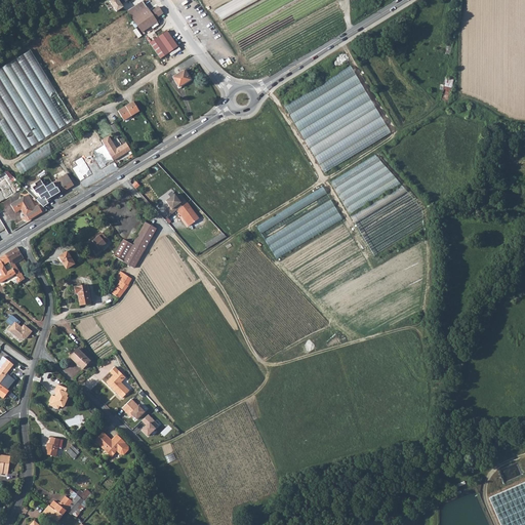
[(117,11),(124,7),(119,0),(110,0),(110,1),(117,11)]
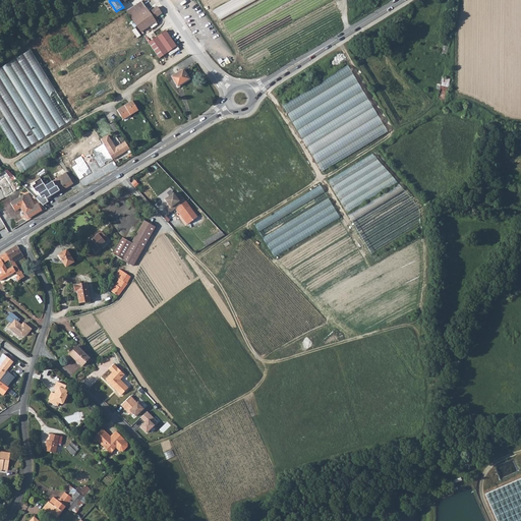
[(142,2),(127,12),(141,33),(156,22),(154,19),(161,14),(157,8),(150,13),(142,2)]
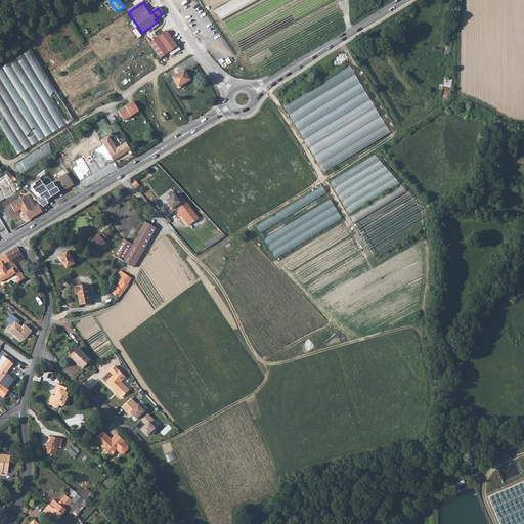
[(177,49),(167,33),(148,44),(160,60),(177,49)]
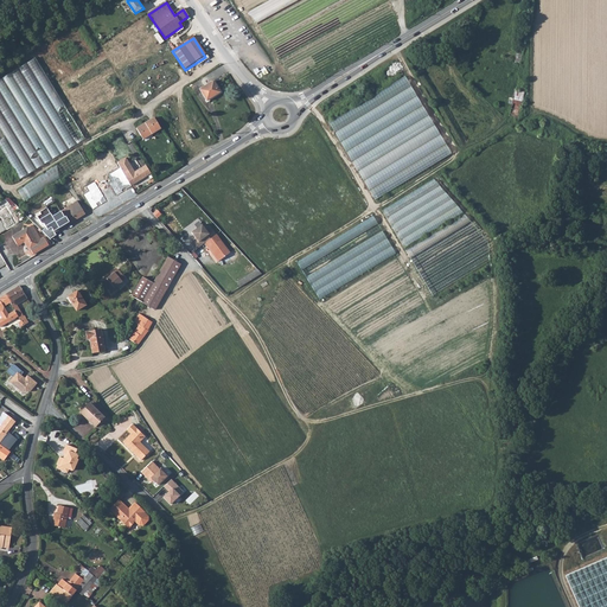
[(31,57),(0,76),(0,132),(26,174),(83,140),(31,57)]
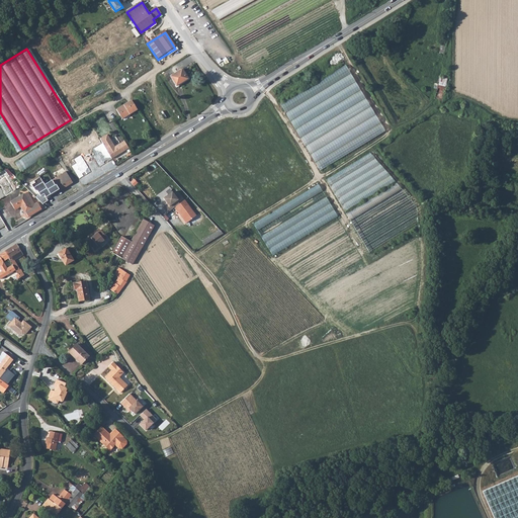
[(181,67),(170,74),(177,85),(188,78),(181,67)]
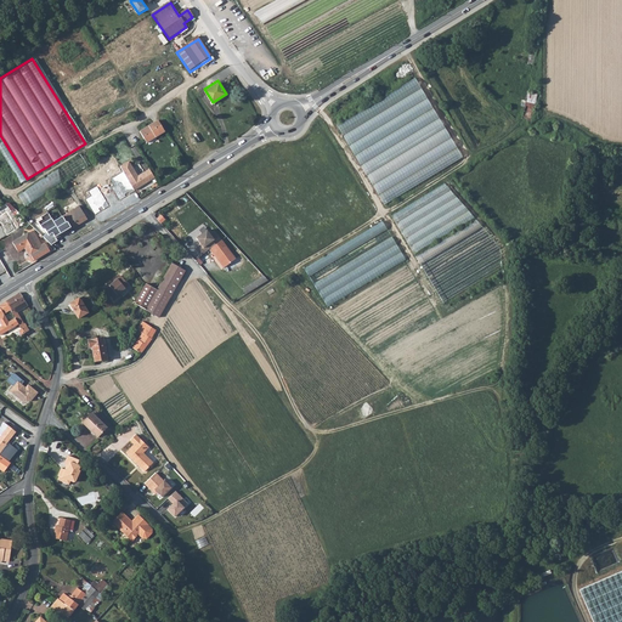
[(384,203),(463,160),(419,80),(338,124),(355,154),(372,146),(377,156),(386,150),(390,157),(389,160),(390,162),(386,167),(395,173),(396,174),(390,184),(384,180),(388,175),(386,173),(380,169),(378,170),(377,169),(374,165),(371,171),(367,169),(365,164),(363,165),(384,203)]
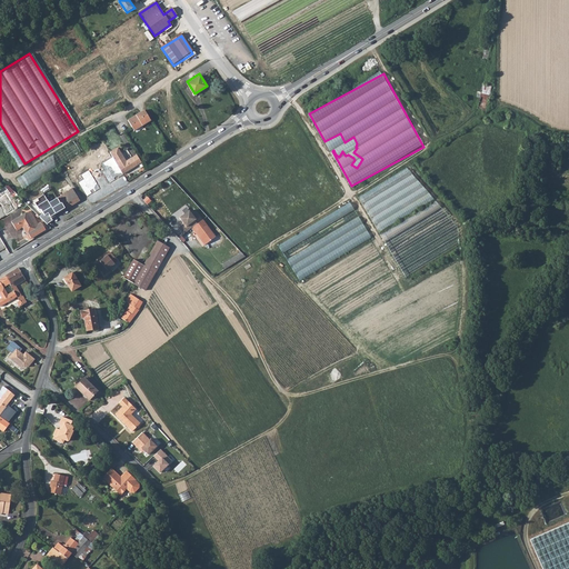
[(482,85),(480,108),(489,109),(491,86),(482,85)]
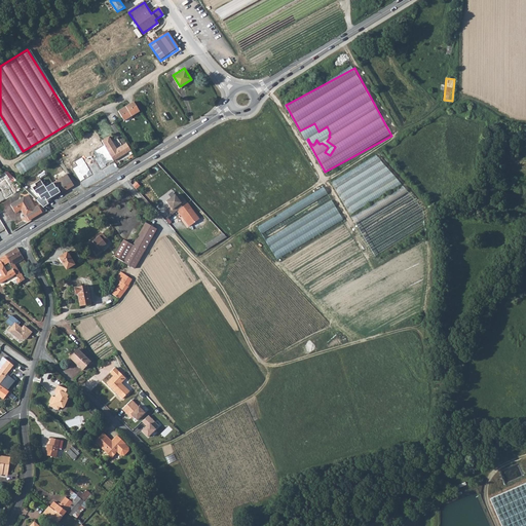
[(134,101),(118,111),(124,120),(140,111),(134,101)]
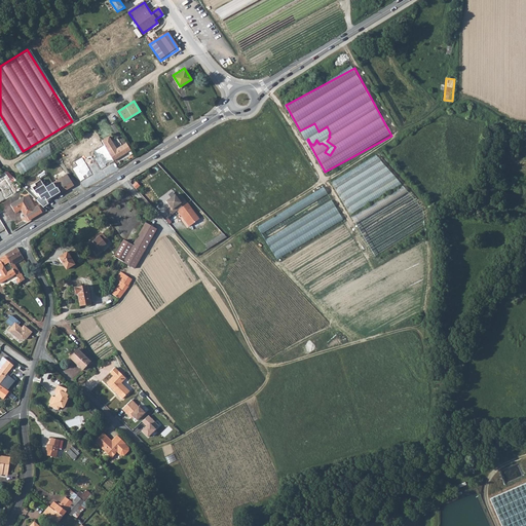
[(70,132),(15,163),(21,173),(75,141),(70,132)]
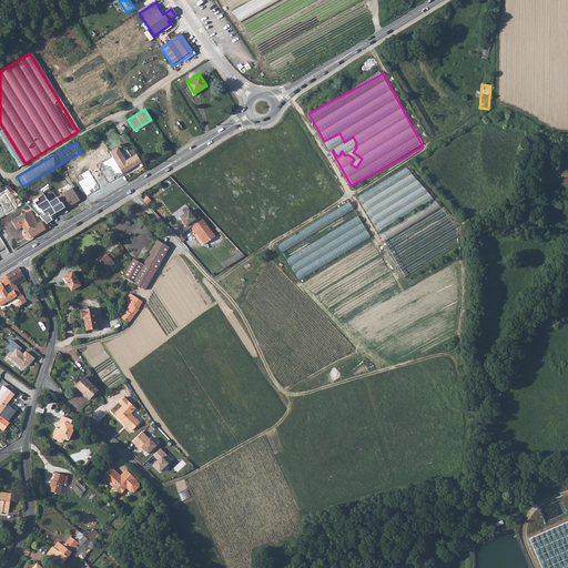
[(119,148),(110,152),(118,163),(124,173),(142,162),(137,154),(125,161),(124,159),(124,156),(119,148)]
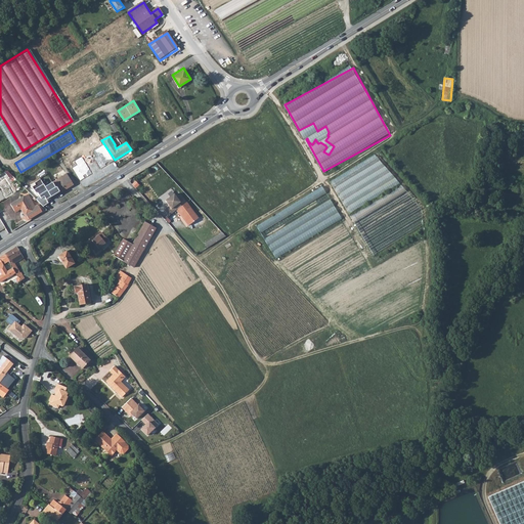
[(98,146),(88,153),(92,159),(94,162),(101,157),(104,156),(103,154),(98,146)]
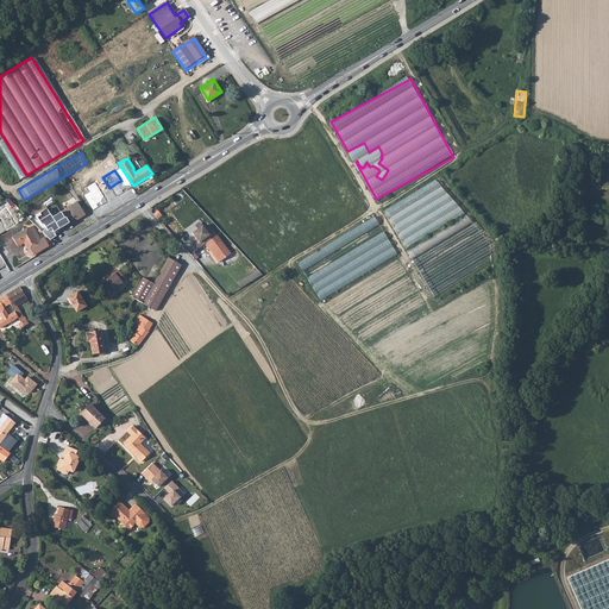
[(121,181),(118,182),(124,192),(133,186),(126,175),(120,179),(121,181)]
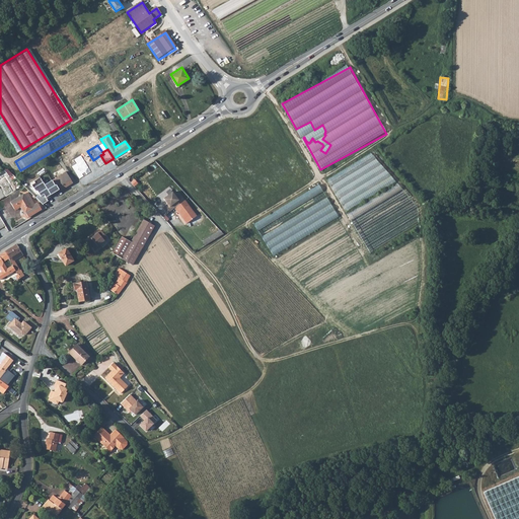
[(376,152),(327,178),(342,205),(357,198),(359,203),(393,183),(376,152)]
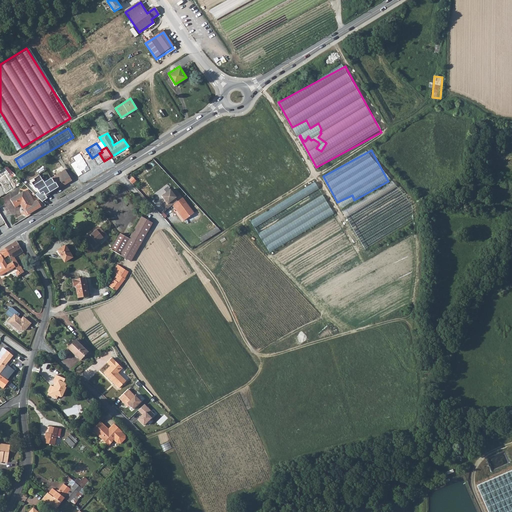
[(92,158),(90,155),(83,159),(85,162),(81,165),(86,172),(104,161),(99,153),(92,158)]
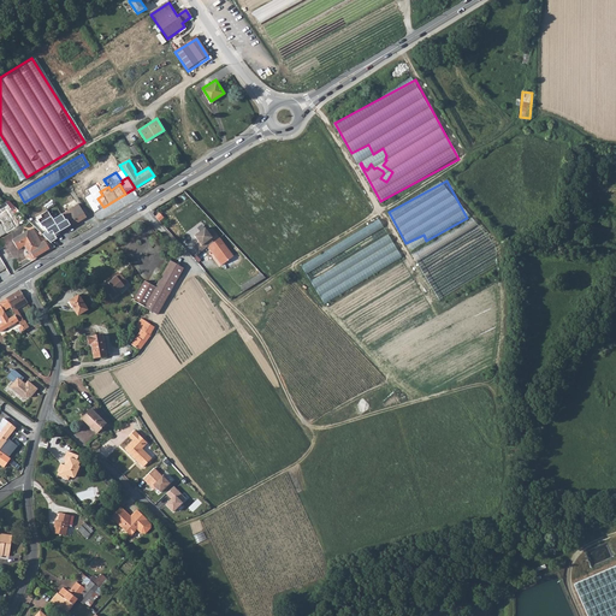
[(78,205),(63,213),(70,225),(71,226),(87,217),(78,205)]
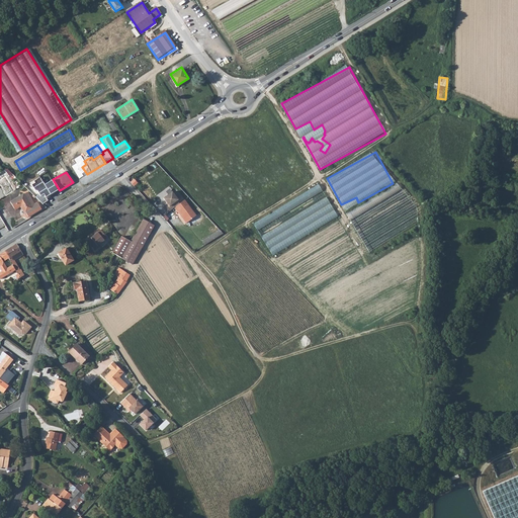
[(46,196),(59,189),(53,179),(45,183),(39,176),(33,180),(34,182),(31,183),(34,190),(37,189),(40,194),(44,193),(46,196)]
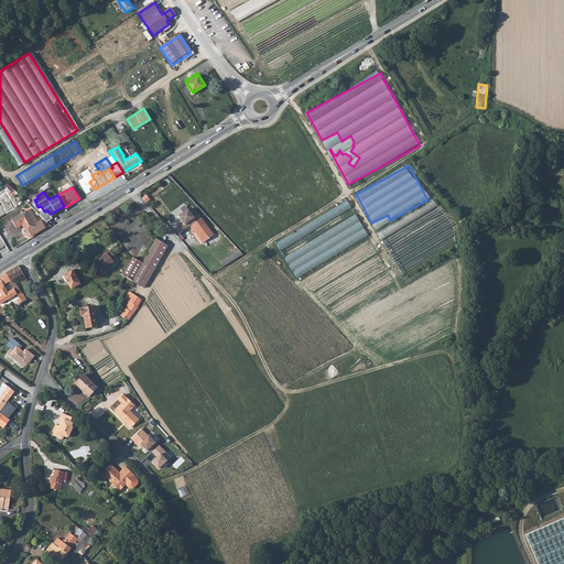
[(400,272),(459,242),(437,199),(388,225),(389,227),(380,232),(400,272)]
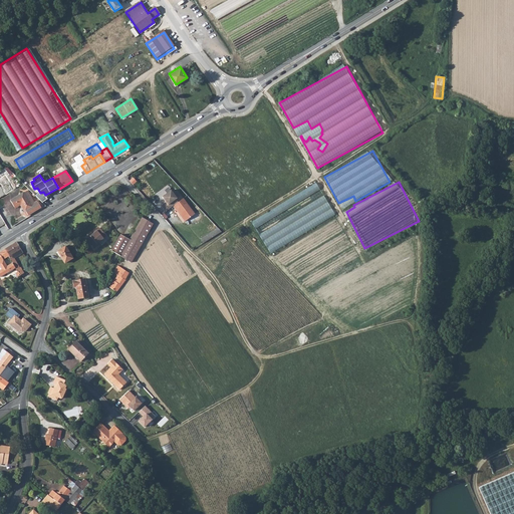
[(318,184),(252,220),(270,252),(312,229),(309,223),(312,222),(315,226),(335,215),(318,184)]
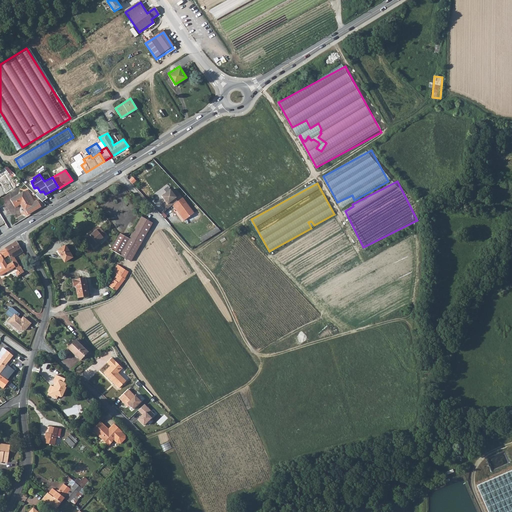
[(165,210),(171,206),(177,201),(175,198),(179,194),(175,188),(172,190),(170,188),(161,194),(165,201),(161,205),(165,210)]
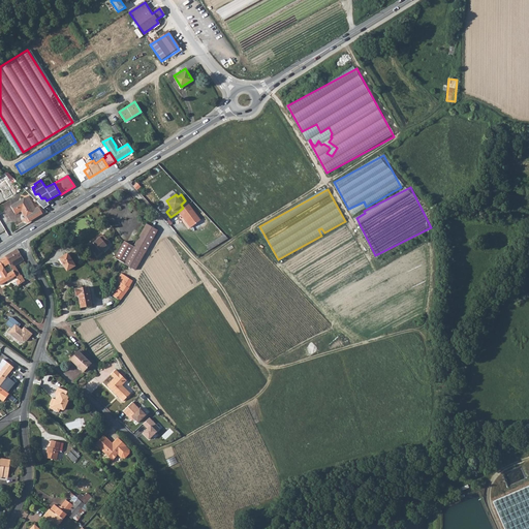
[(24,198),(10,207),(14,213),(22,209),(30,221),(42,214),(38,207),(36,208),(32,201),(28,204),(24,198)]
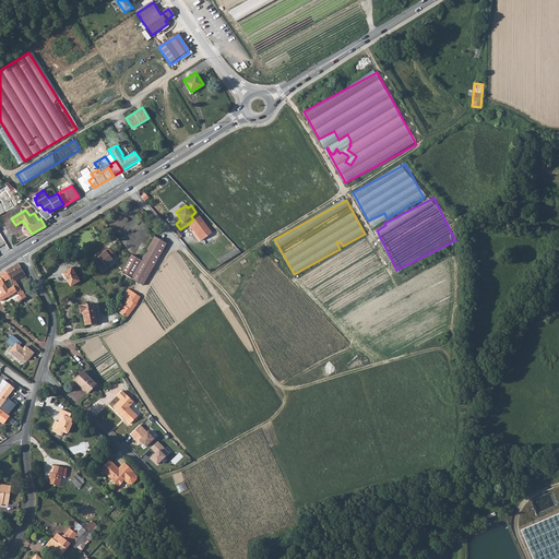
[(192,228),(201,240),(212,233),(199,215),(193,219),(187,225),(190,228),(192,228)]
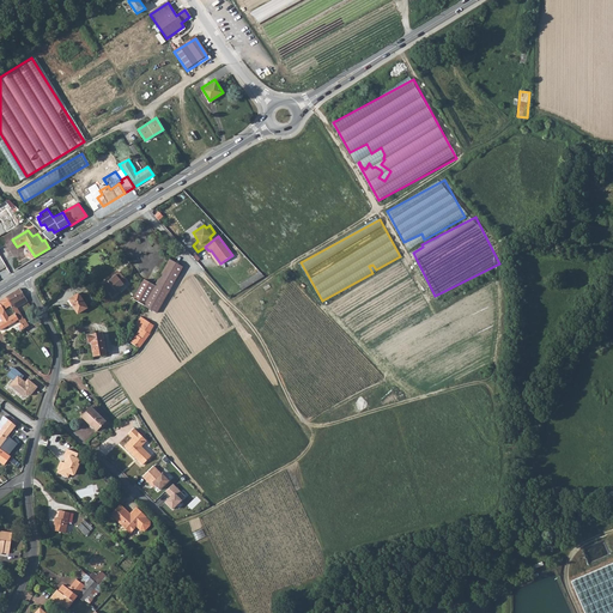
[(182,266),(169,259),(153,285),(168,292),(182,266)]
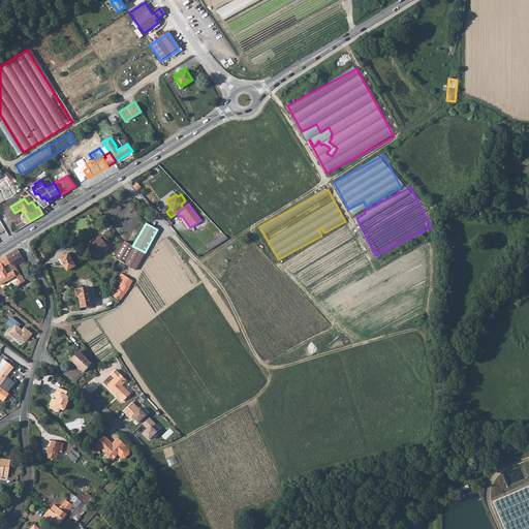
[(104,252),(103,250),(113,243),(104,234),(91,246),(99,255),(104,252)]
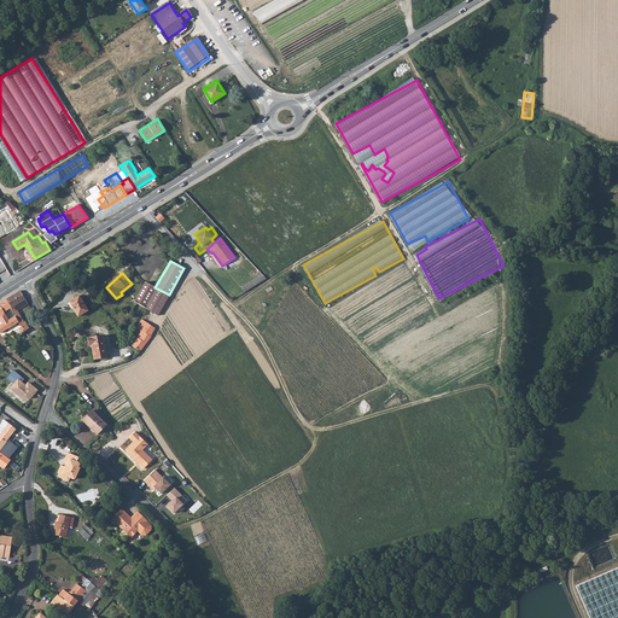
[(263,274),(243,287),(246,292),(267,279),(263,274)]
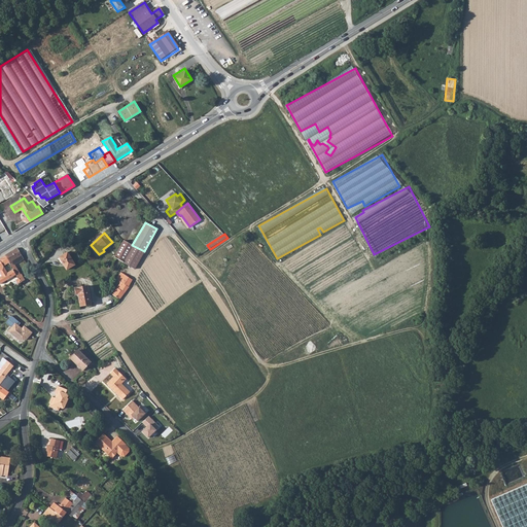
[(124,240),(114,257),(123,262),(132,245),(124,240)]
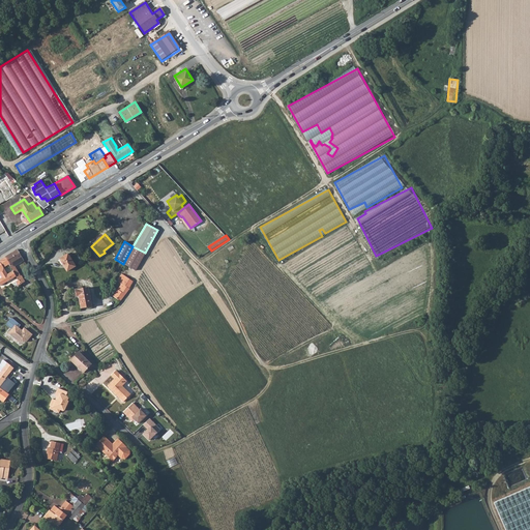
[(145,253),(133,246),(123,264),(136,270),(145,253)]
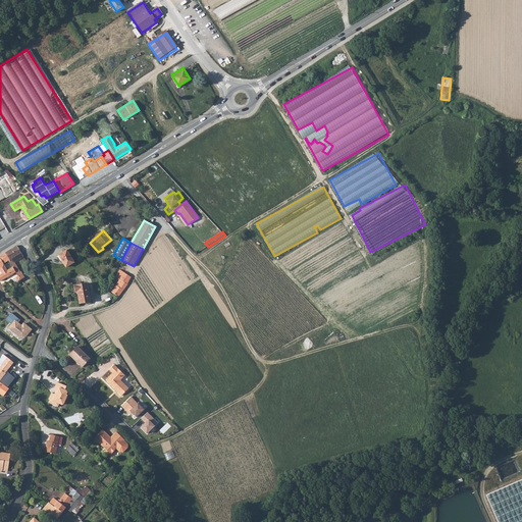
[(12,267),(15,273),(16,275),(18,274),(17,273),(19,272),(13,262),(23,257),(16,246),(5,253),(8,261),(12,267)]
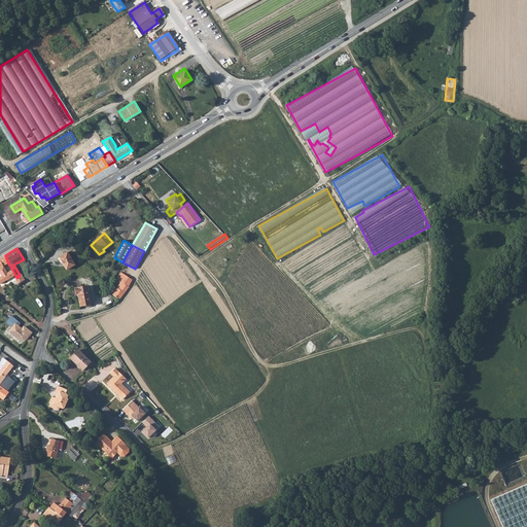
[(61,258),(67,269),(76,264),(69,252),(61,258)]
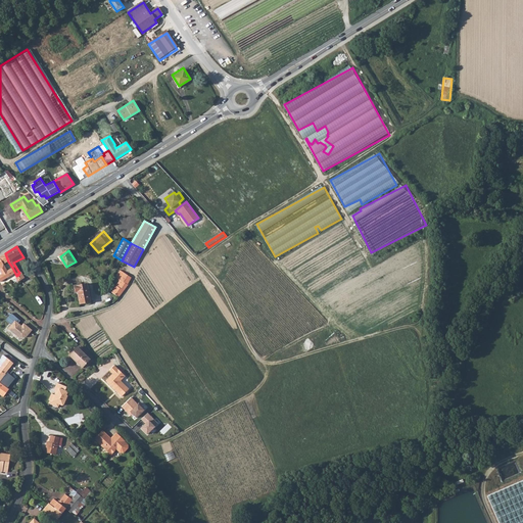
[(2,276),(12,268),(8,262),(5,253),(0,256),(0,260),(2,265),(0,266),(0,273),(1,274),(2,276)]
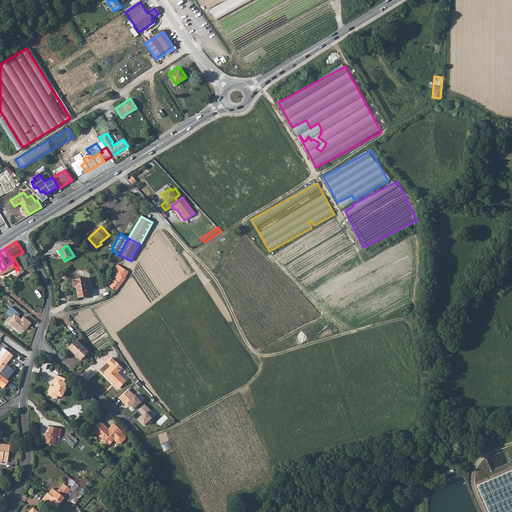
[(0,276),(15,268),(12,262),(2,270),(0,270),(0,276)]
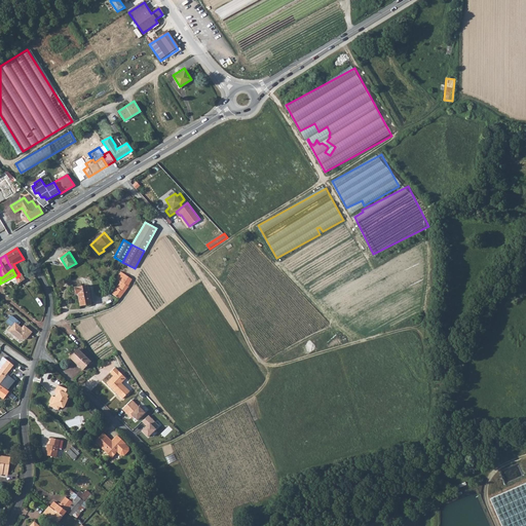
[(128,287),(127,286),(132,278),(120,272),(117,279),(119,282),(112,294),(120,299),(128,287)]
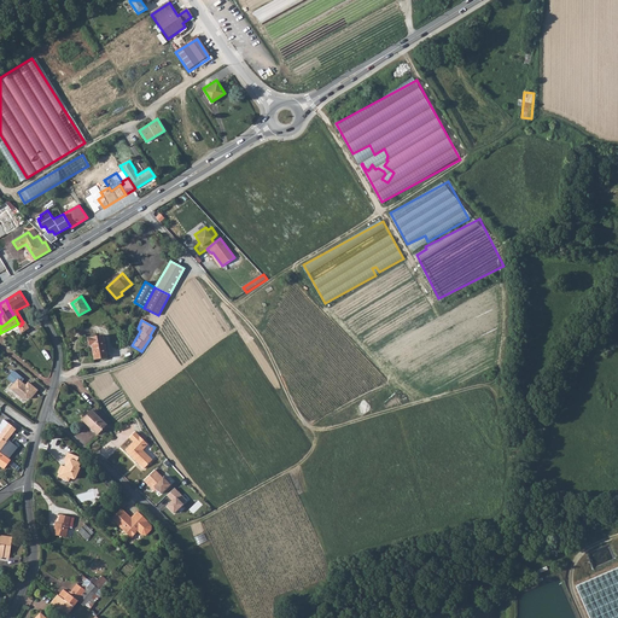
[(103,331),(89,333),(91,342),(92,342),(95,355),(106,348),(103,331)]
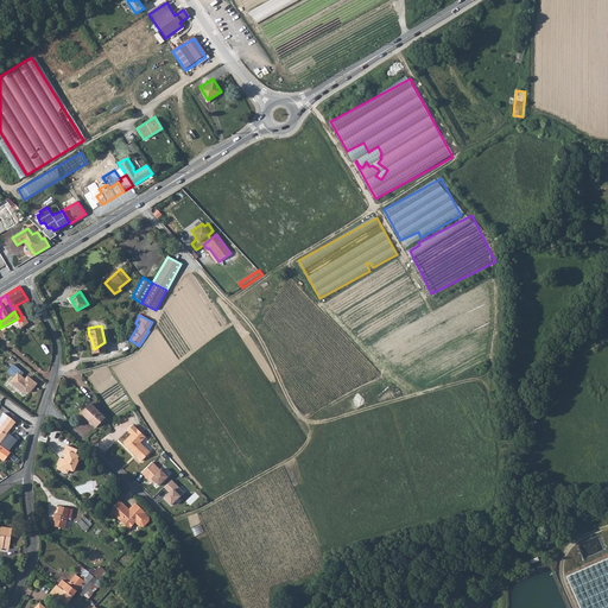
[(23,373),(13,365),(6,372),(13,378),(10,382),(21,392),(30,392),(36,384),(27,377),(25,379),(20,375),(23,373)]
